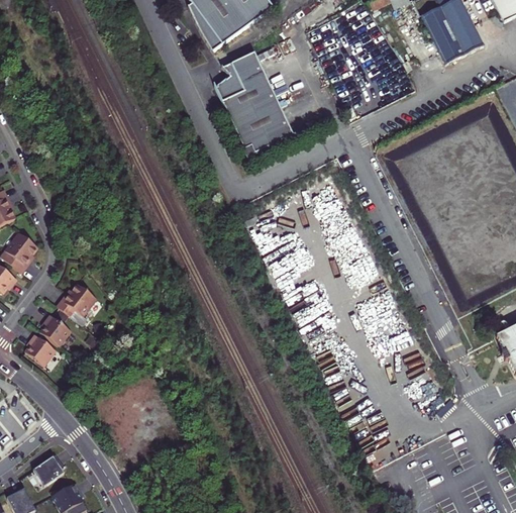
[(204,40),(211,50),(272,7),(267,0),(189,0),(191,2),(187,5),(190,12),(200,32),(204,40)]
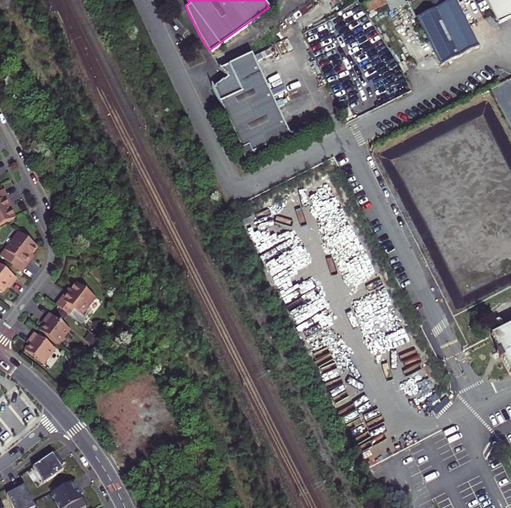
[(367,9),(387,0),(365,0),(363,1),(367,9)]
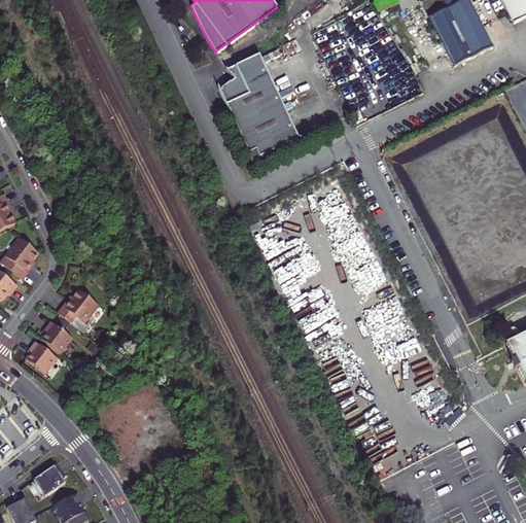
[(428,15),(453,65),(492,45),(469,0),(459,0),(428,15)]
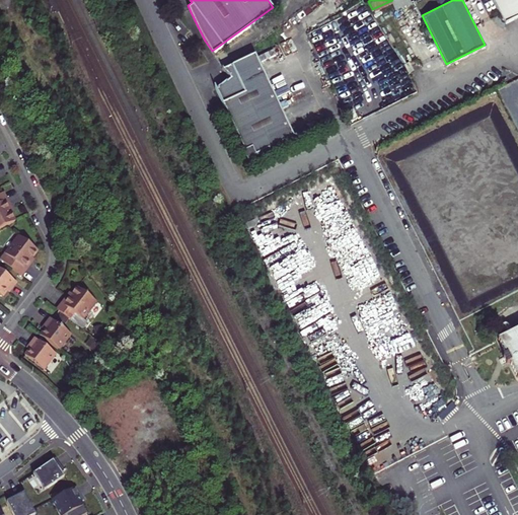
[(493,0),(504,21),(517,13),(517,0),(493,0)]
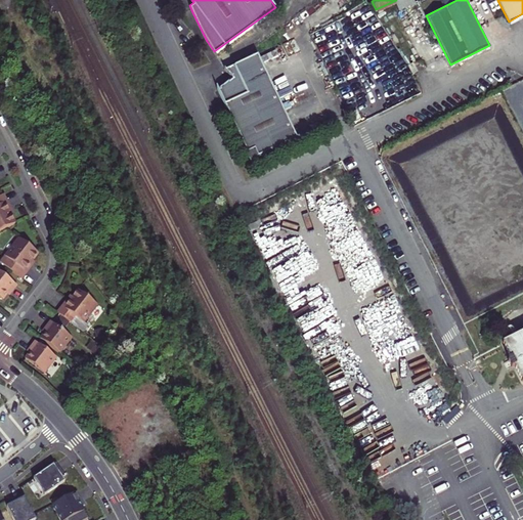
[(219,87),(217,88),(250,158),(296,136),(257,52),(224,68),(231,77),(228,79),(218,86),(219,87)]
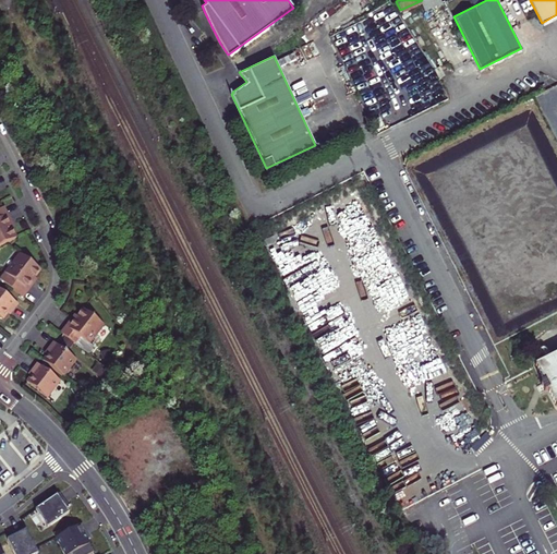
[(444,73),(440,68),(442,68),(439,64),(435,67),(439,75),(444,73)]
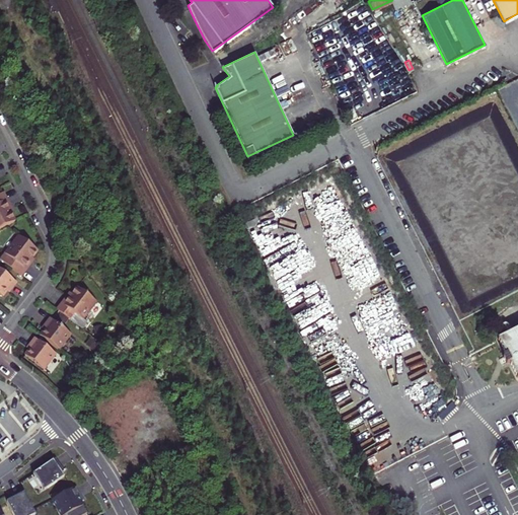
[(0,224),(14,217),(10,209),(8,205),(10,204),(2,190),(0,191),(0,224)]
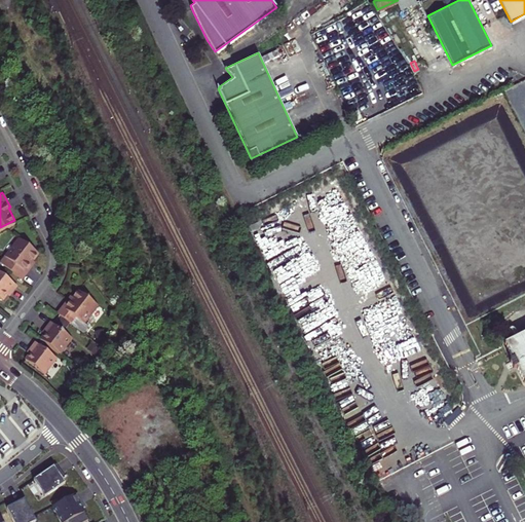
[(0,261),(21,276),(31,263),(29,262),(32,258),(38,251),(19,235),(0,259),(0,261)]
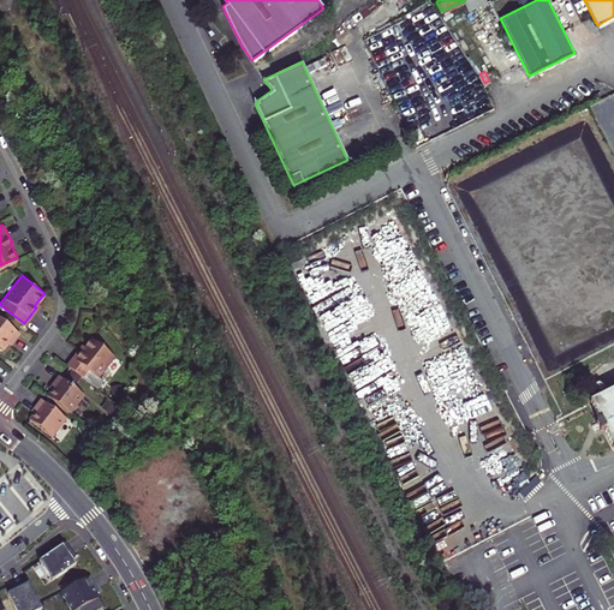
[(13,338),(19,330),(0,316),(0,346),(1,347),(7,341),(11,336),(13,338)]
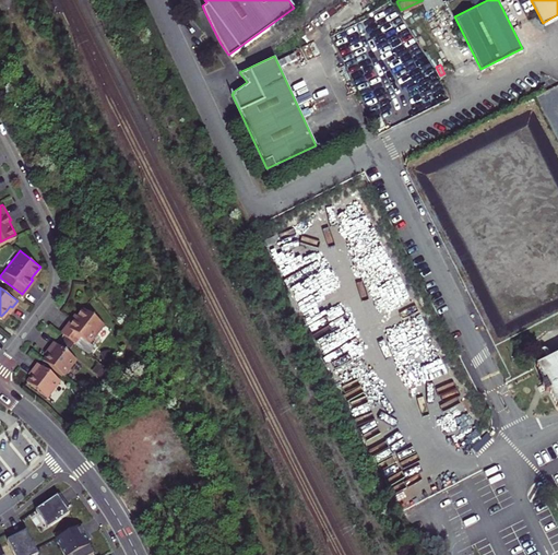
[(73,318),(71,316),(60,330),(87,351),(93,343),(88,340),(104,321),(83,305),(76,314),(73,318)]
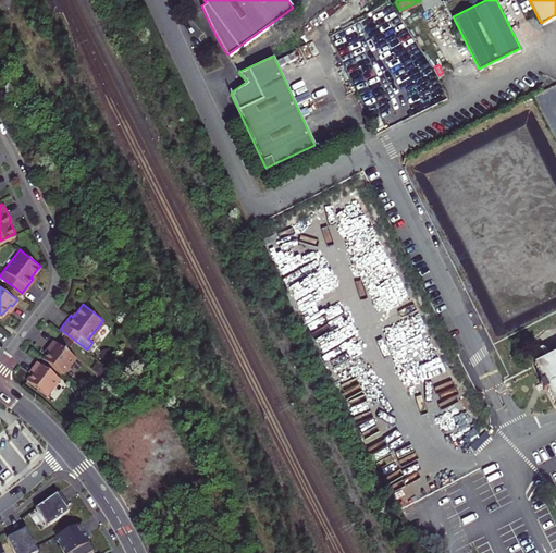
[(517,314),(511,317),(517,328),(523,326),(517,314)]
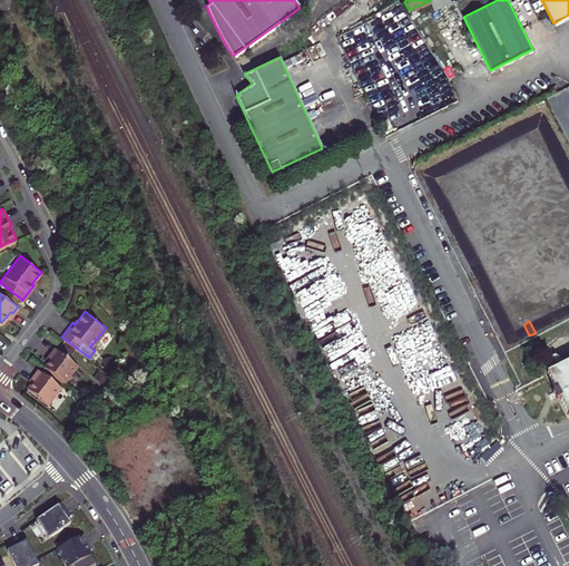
[(43,366),(65,381),(78,364),(55,347),(49,353),(51,354),(48,359),(43,366)]
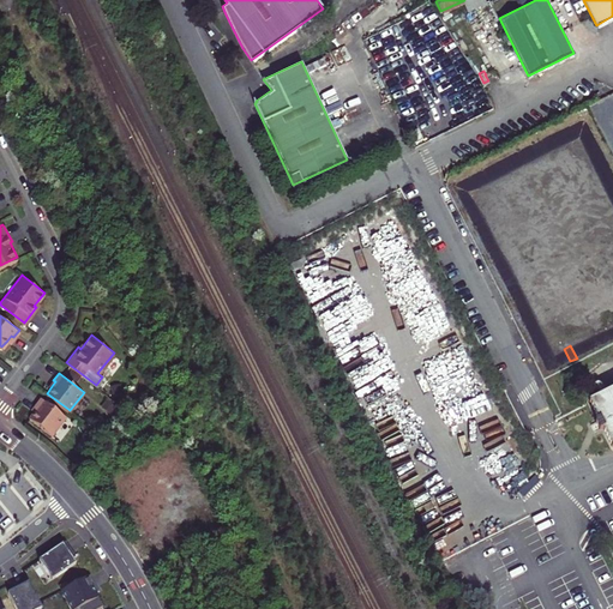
[(612,444),(612,442),(612,384),(588,397),(598,416),(594,417),(598,426),(602,424),(612,444)]
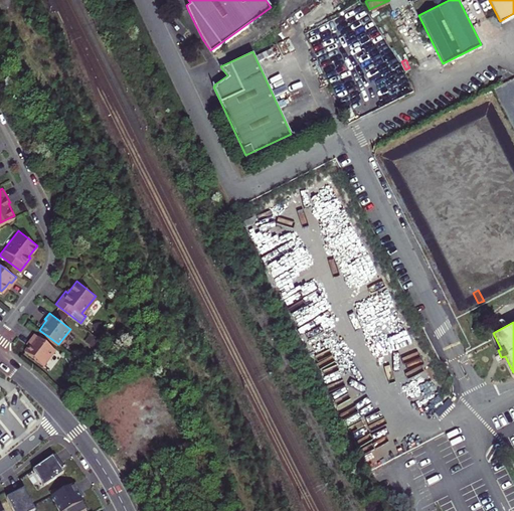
[(28,343),(24,349),(43,364),(55,348),(34,332),(29,338),(31,340),(28,343)]
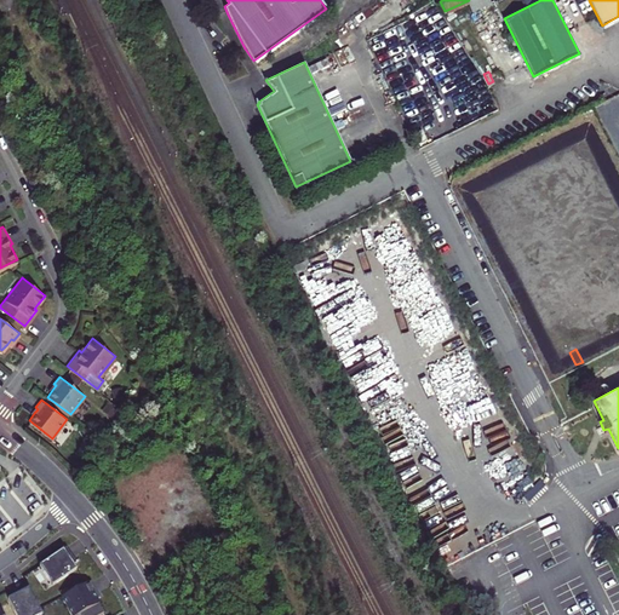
[(76,557),(66,542),(39,561),(52,580),(76,563),(74,559),(76,557)]
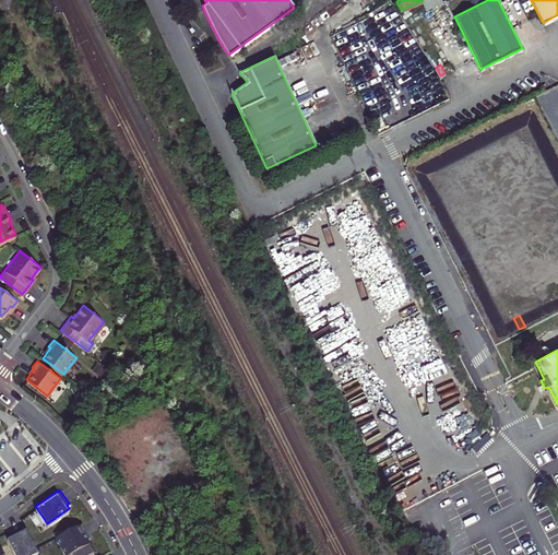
[(90,534),(82,520),(56,534),(66,553),(88,541),(86,536),(90,534)]
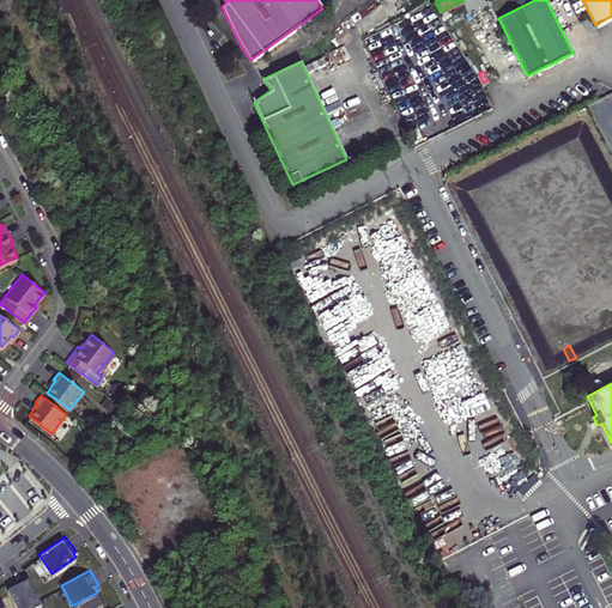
[(30,607),(41,602),(26,573),(10,582),(12,585),(7,588),(18,607),(30,607)]
